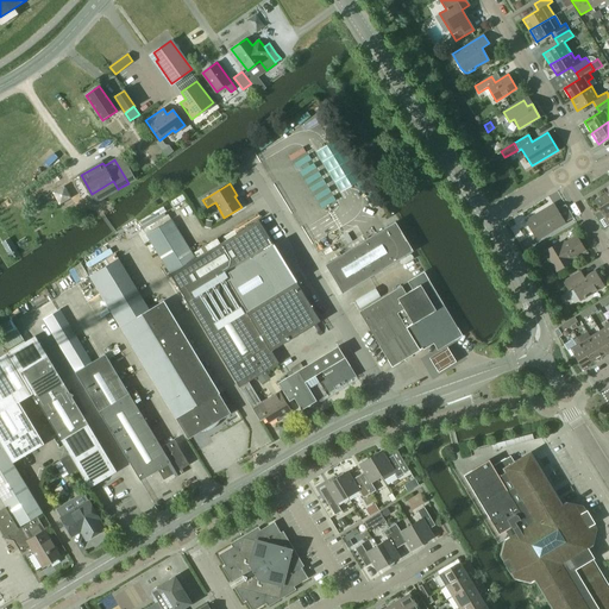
[(594,201),(601,212),(595,215),(603,230),(608,226),(608,223),(607,219),(608,218),(608,202),(604,195),(594,201)]
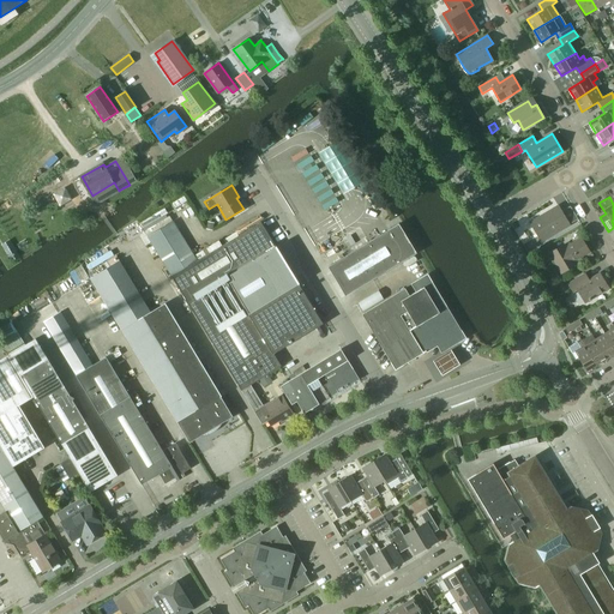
[(530,223),(541,241),(578,220),(570,206),(561,211),(558,206),(530,223)]
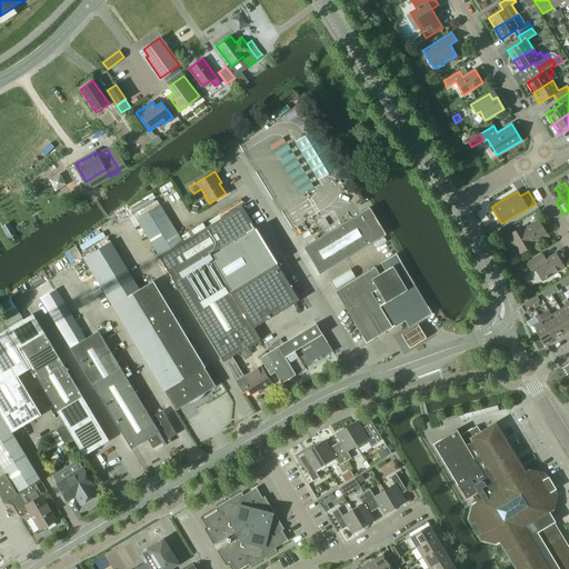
[(137,219),(159,257),(205,229),(199,219),(183,228),(167,201),(137,219)]
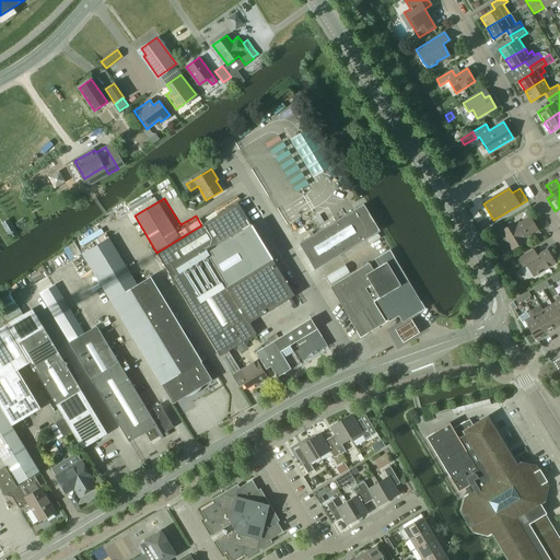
[(220,356),(228,352),(256,334),(249,323),(294,295),(272,259),(228,287),(207,253),(252,225),(237,202),(201,225),(156,253),(171,275),(220,356)]
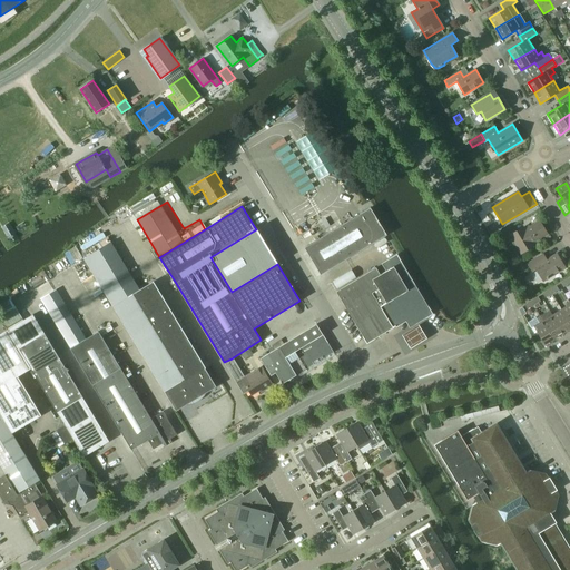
[(304,248),(321,275),(379,241),(386,235),(370,208),(362,213),(361,214),(304,248)]
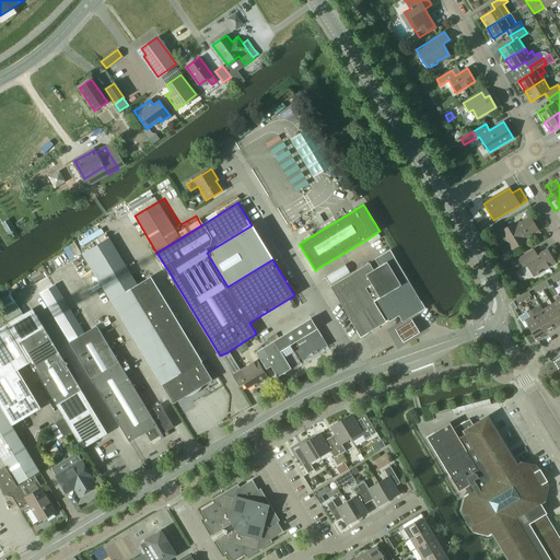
[(538,231),(529,217),(516,225),(515,223),(505,229),(502,223),(491,230),(497,238),(502,234),(512,249),(525,242),(524,240),(538,231)]
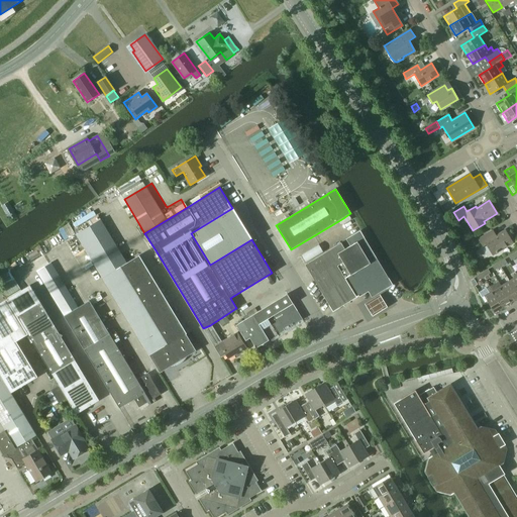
[(9,205),(2,209),(7,217),(13,213),(9,205)]
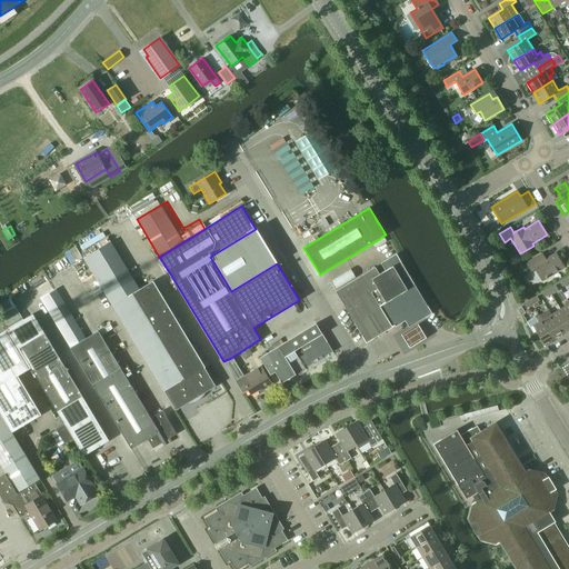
[(83,258),(112,306),(176,410),(216,386),(152,281),(139,289),(110,241),(83,258)]
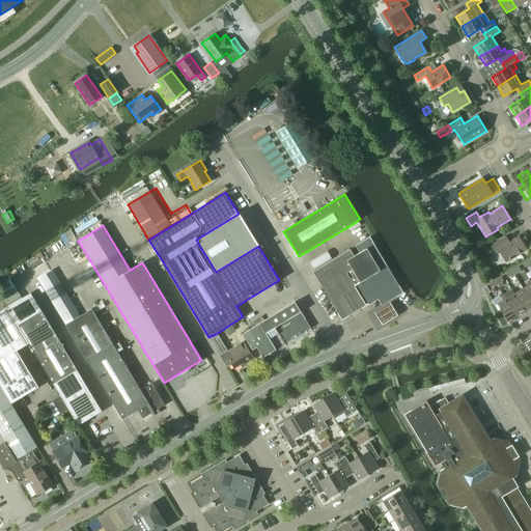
[(492,245),(496,253),(499,251),(506,262),(527,250),(519,236),(509,243),(505,236),(492,245)]
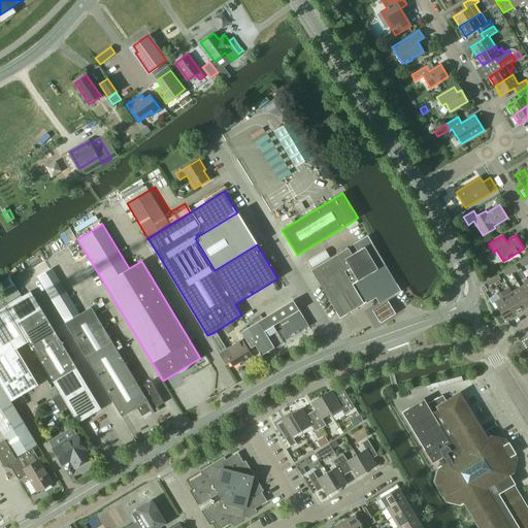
[(311,270),(321,287),(339,318),(361,305),(366,302),(373,297),(375,296),(380,302),(399,291),(393,279),(384,264),(367,237),(366,237),(354,244),(358,252),(353,255),(348,248),(341,253),(311,270)]
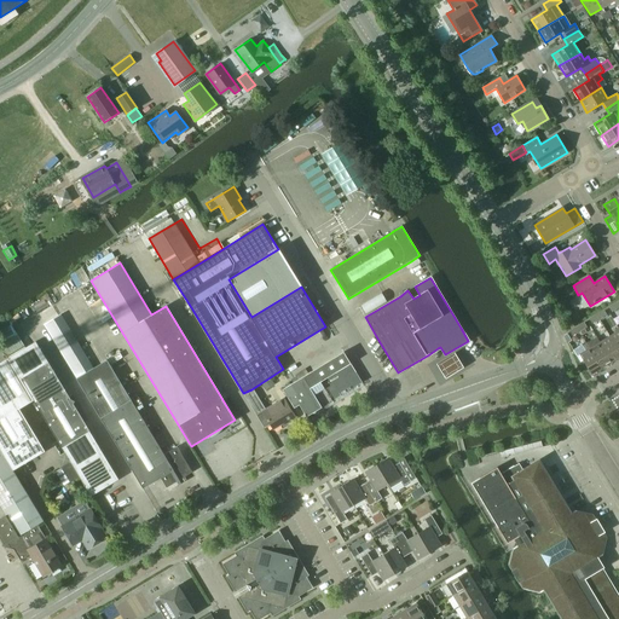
[(556,293),(560,300),(568,295),(563,288),(556,293)]
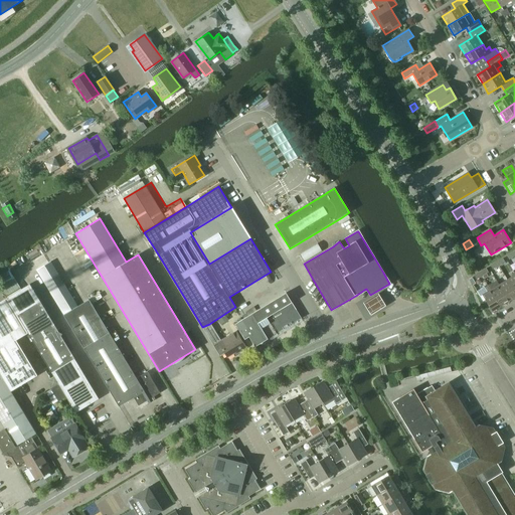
[(49,260),(35,269),(119,406),(133,397),(138,405),(160,392),(147,371),(136,378),(109,333),(89,300),(77,306),(49,260)]
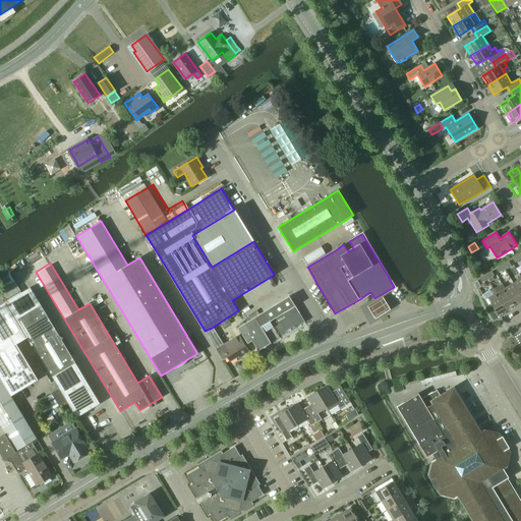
[(520,295),(513,283),(505,288),(515,304),(520,300),(520,295)]
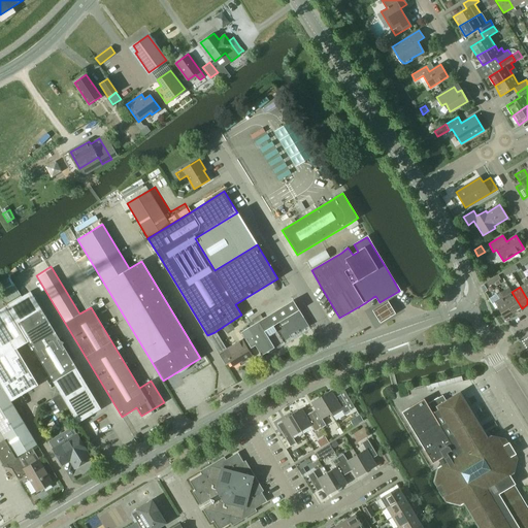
[(271,288),(254,299),(257,304),(274,294),(271,288)]
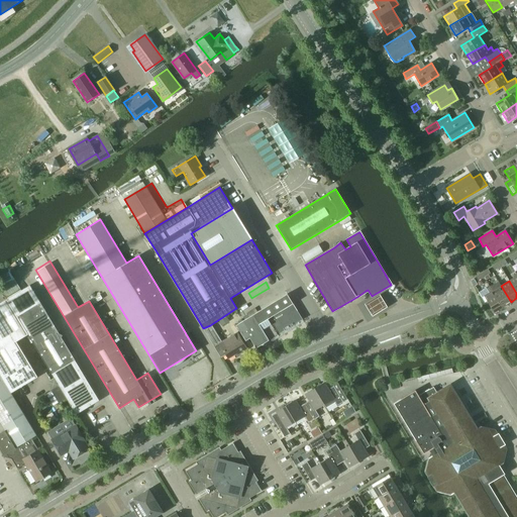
[(498,282),(490,287),(503,307),(511,302),(501,286),(498,282)]
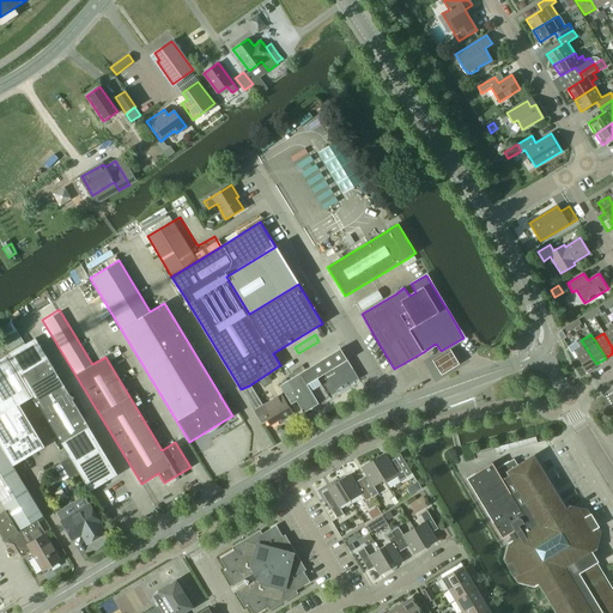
[(23,346),(7,356),(32,398),(34,398),(61,444),(90,491),(117,474),(89,428),(73,400),(74,398),(70,395),(48,359),(35,339),(25,345),(23,346)]
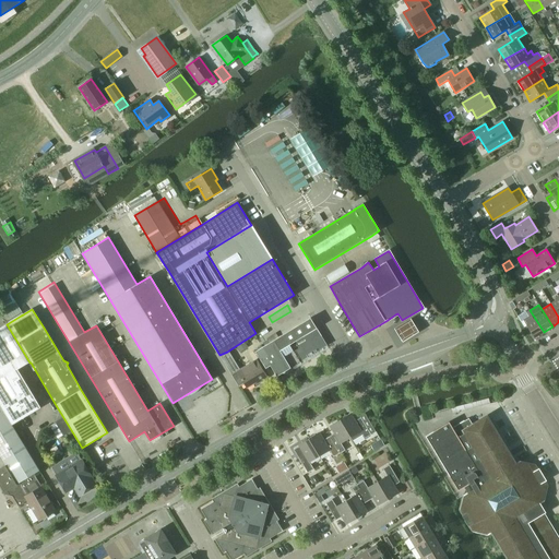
[(544,332),(530,310),(526,312),(528,317),(523,321),(534,339),(544,332)]
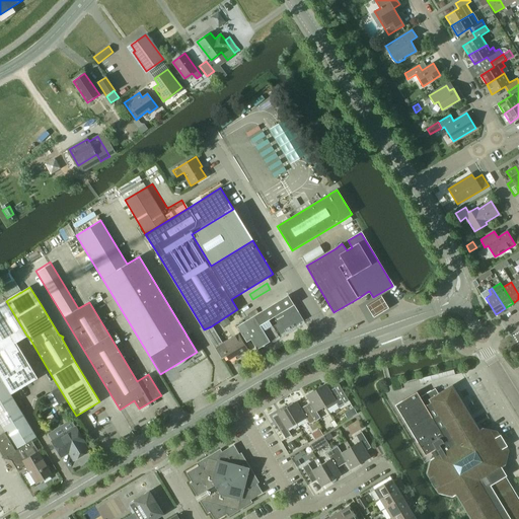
[(303,321),(293,303),(288,295),(237,326),(246,342),(250,340),(256,350),(303,321)]
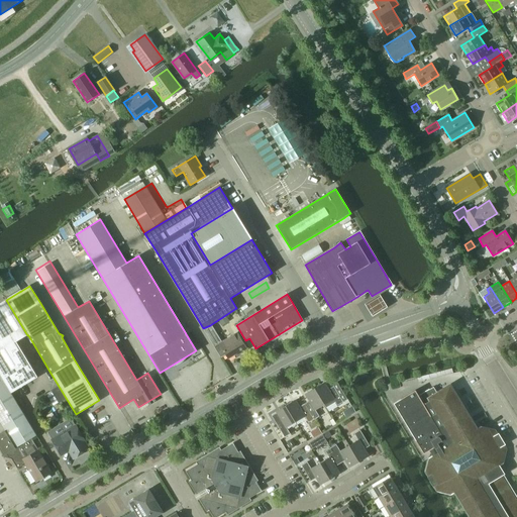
[(379,294),(365,304),(367,307),(373,316),(387,307),(383,299),(379,294)]
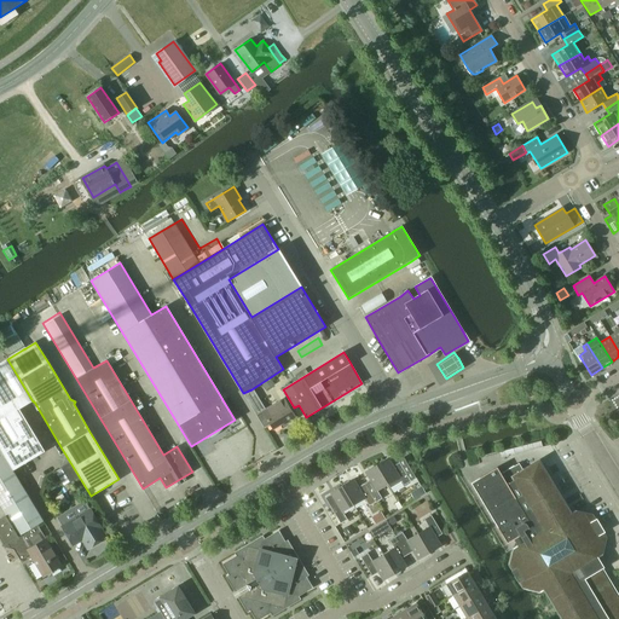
[(0,449),(12,469),(44,451),(19,410),(33,401),(7,359),(0,363),(0,449)]
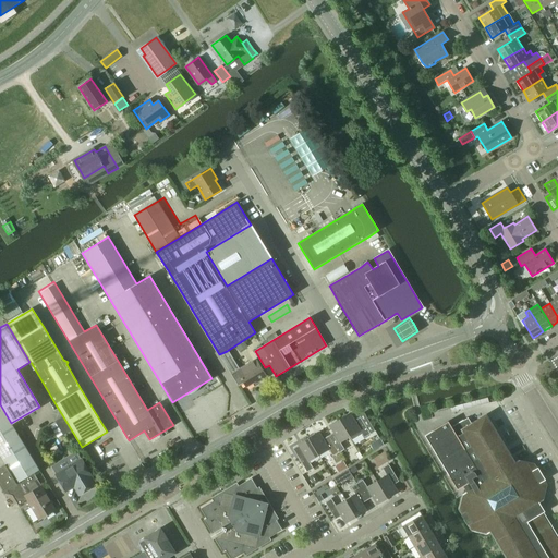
[(239,370),(227,351),(219,355),(233,378),(239,386),(243,383),(246,387),(254,383),(255,384),(266,377),(256,360),(239,370)]
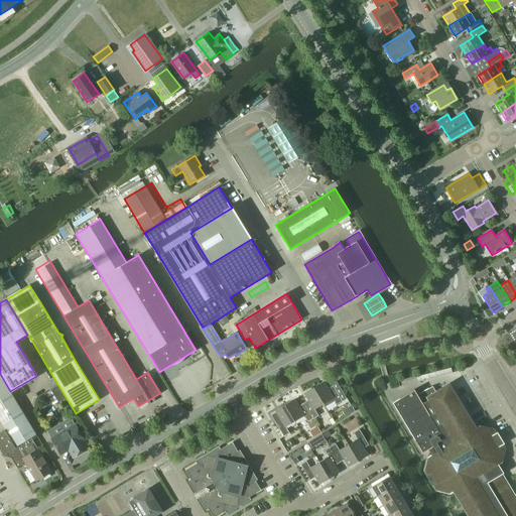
[(16,467),(24,462),(31,458),(28,452),(30,450),(28,448),(35,444),(30,437),(36,434),(10,391),(0,374),(0,421),(8,434),(0,439),(0,448),(3,453),(9,455),(16,467)]
